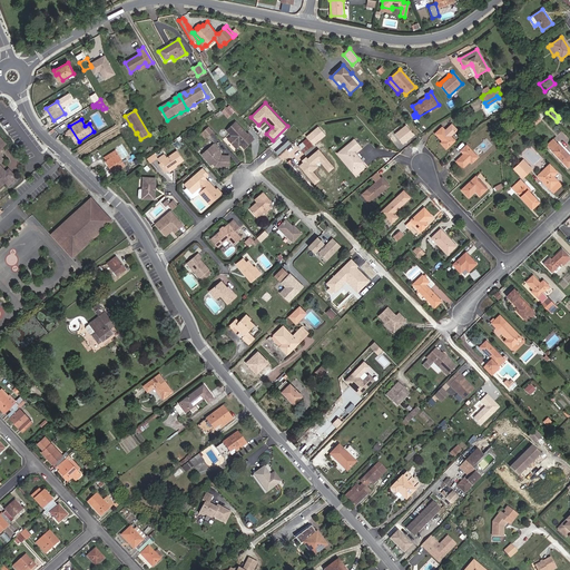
[(236,123),(227,130),(232,136),(229,138),(229,141),(233,145),(237,145),(241,141),(242,144),(241,145),(244,148),(254,139),(248,134),(247,135),(236,123)]
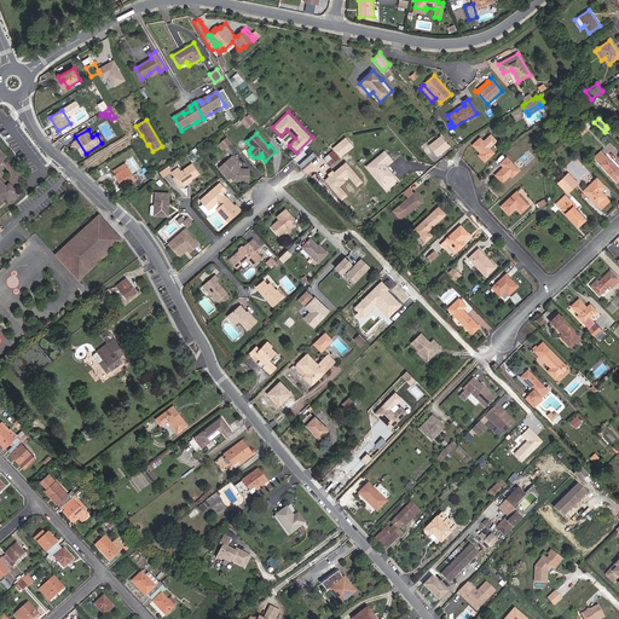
[(480,138),(473,145),(480,154),(478,155),(485,162),(495,152),(490,148),(493,144),(492,144),(496,140),(491,134),(486,139),(487,142),(485,144),(480,138)]
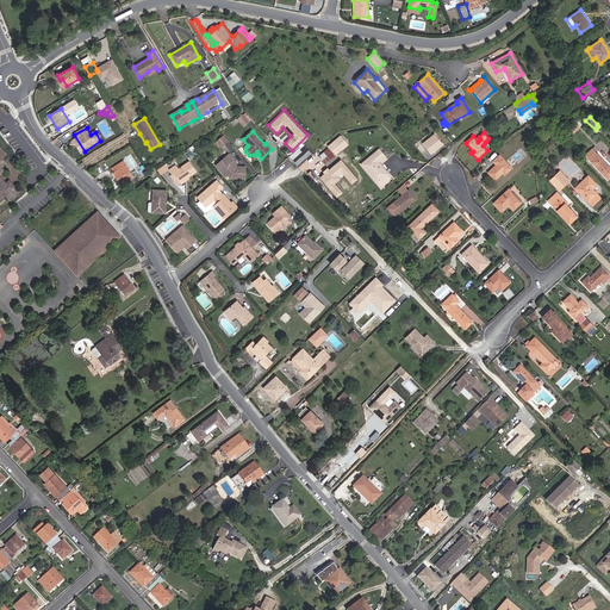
[(336,154),(342,148),(341,147),(346,142),(341,136),(329,145),(336,154)]
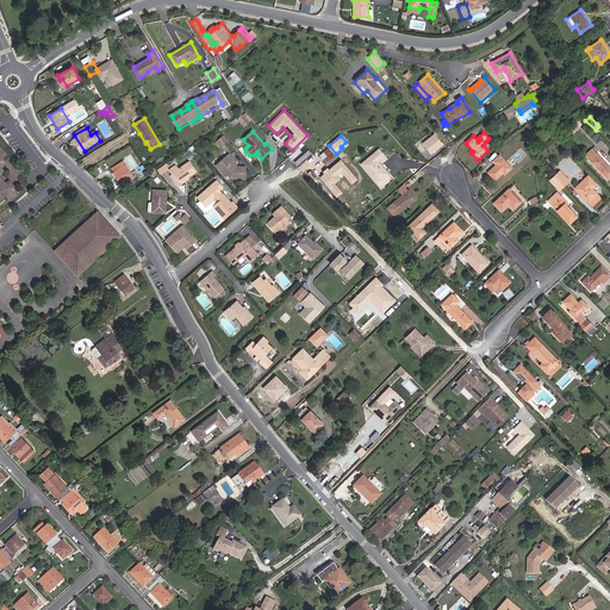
[(431,154),(442,145),(435,136),(433,138),(433,137),(429,141),(424,145),(431,154)]
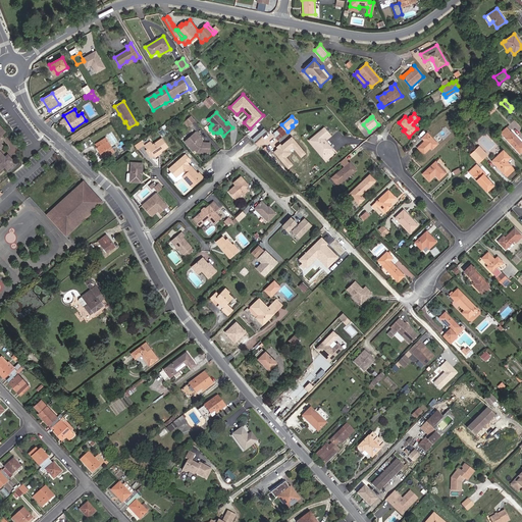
[(0,170),(4,167),(7,170),(15,163),(12,160),(8,163),(4,159),(0,154),(0,150),(3,148),(1,145),(3,144),(3,138),(1,136),(5,133),(0,126),(0,170)]
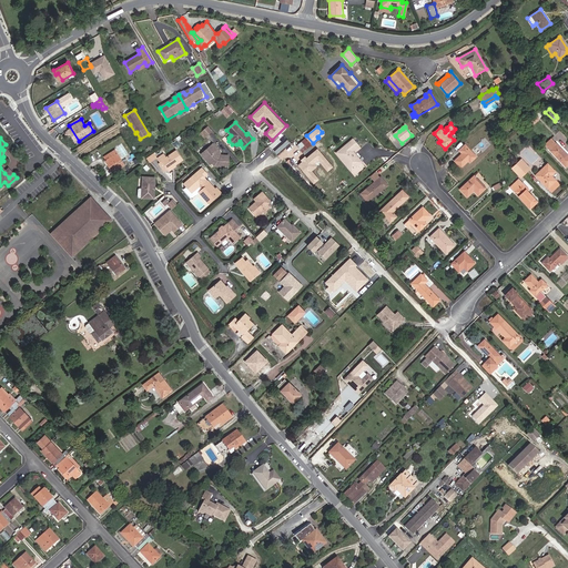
[(302,153),(311,145),(305,139),(296,146),(302,153)]
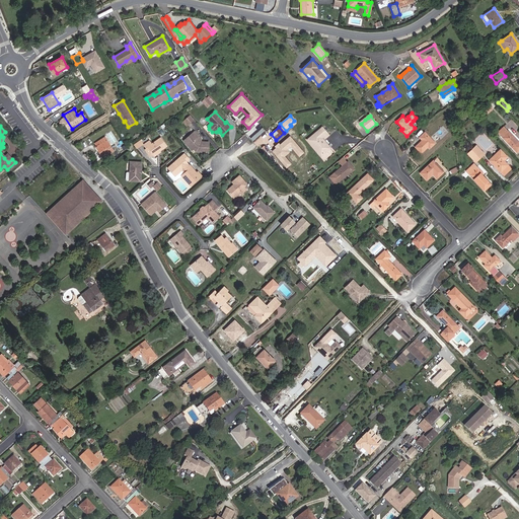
[(330,149),(330,148),(322,138),(328,133),(323,127),(307,140),(316,151),(318,149),(323,155),(322,155),(325,159),(332,152),(330,149)]
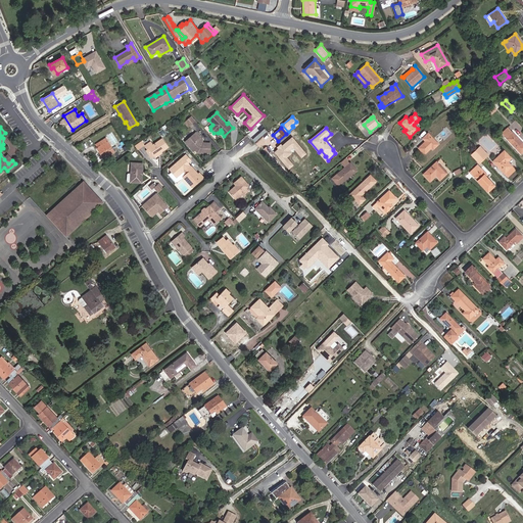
[(506,136),(510,133),(511,134),(512,133),(508,128),(502,134),(506,139),(507,138),(506,136)]
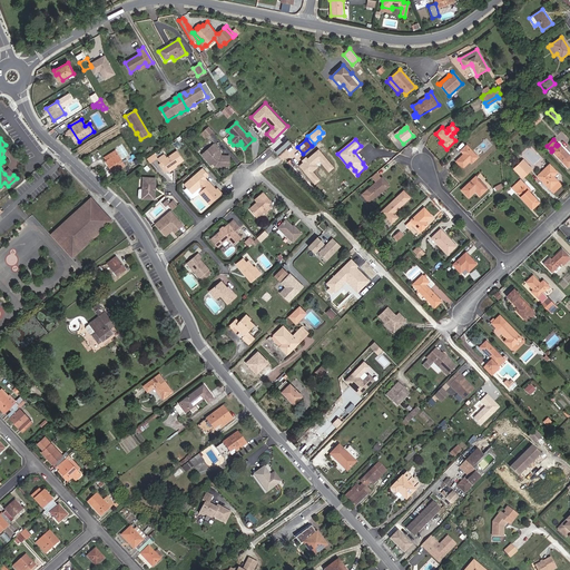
[(222,154),(214,145),(212,146),(220,155),(222,154)]
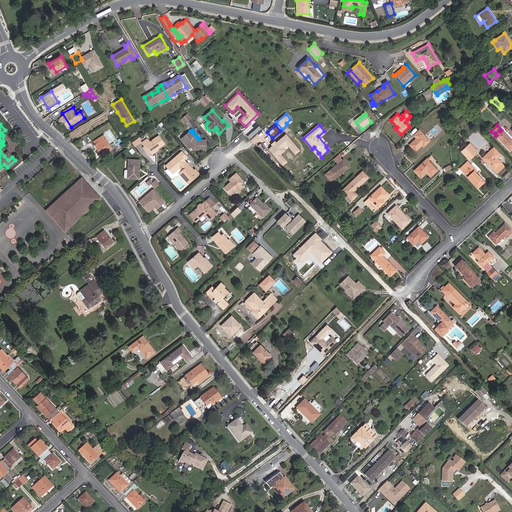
[(423,146),(429,141),(419,130),(413,135),(416,139),(409,145),(415,151),(422,145),(423,146)]
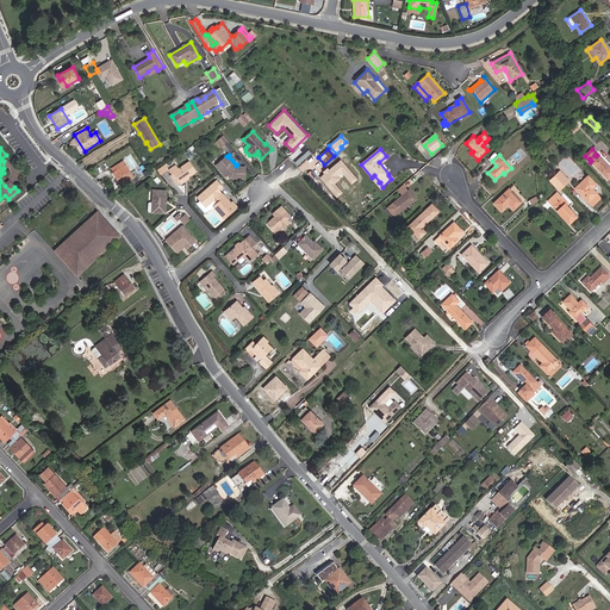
[(608,180),(609,176),(609,167),(597,155),(596,156),(595,155),(590,159),(591,161),(590,162),(608,180)]
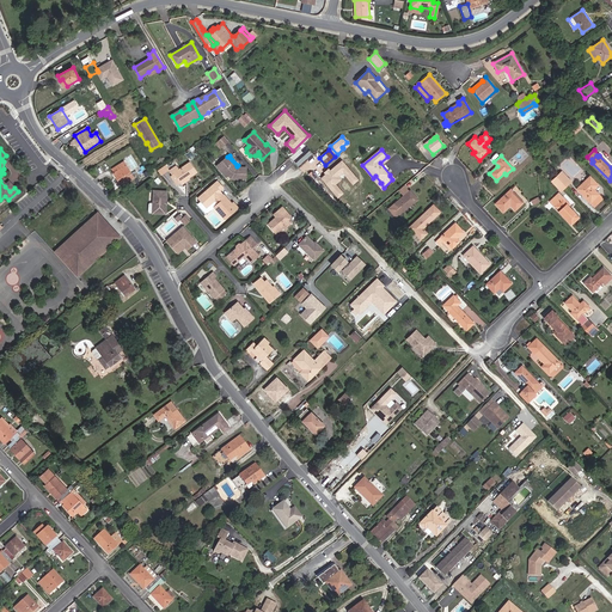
[(231,179),(245,181),(246,167),(237,167),(237,166),(227,157),(216,166),(222,173),(225,172),(228,176),(231,179)]
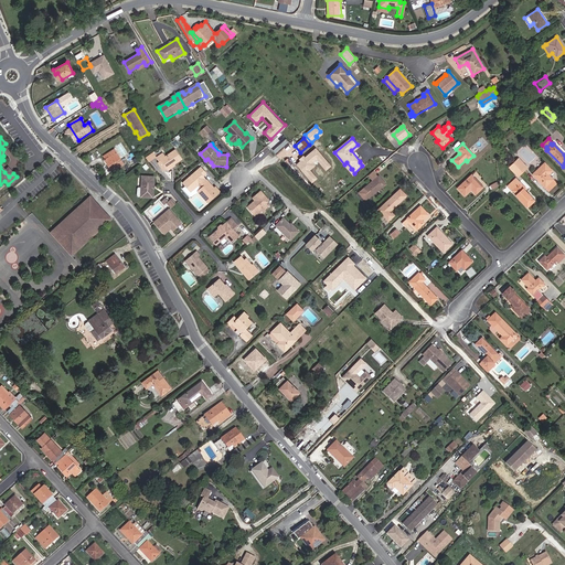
[(313,148),(304,159),(310,164),(316,158),(321,162),(324,158),(313,148)]
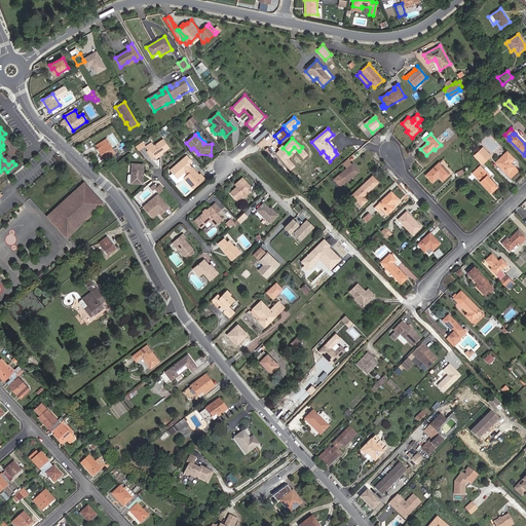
[(105,160),(115,153),(107,139),(96,145),(98,148),(98,149),(105,160)]
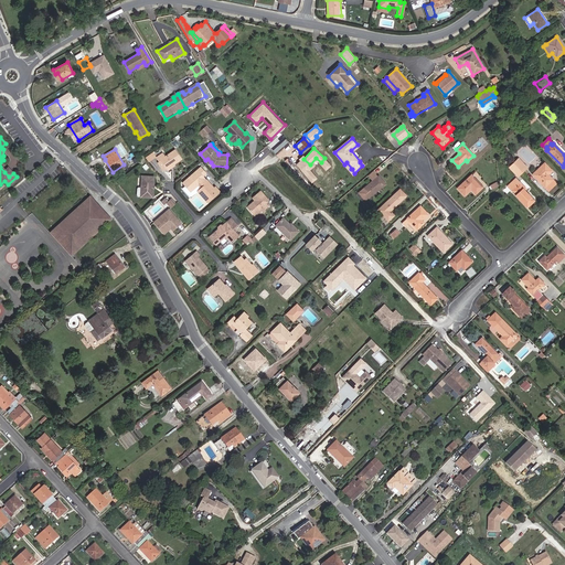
[(162,153),(157,158),(159,161),(158,162),(164,171),(181,159),(174,150),(166,157),(162,153)]
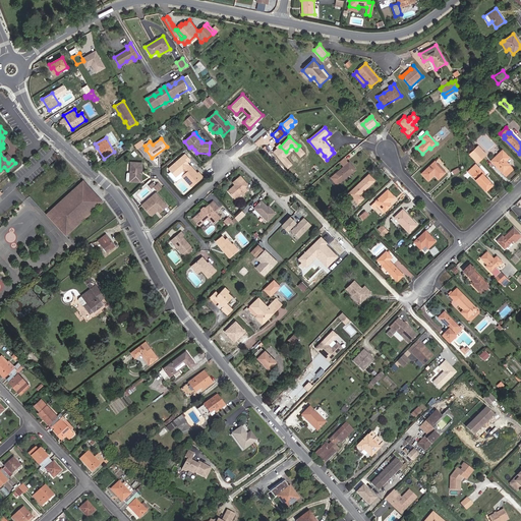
[(137,150),(145,145),(141,140),(134,145),(137,150)]
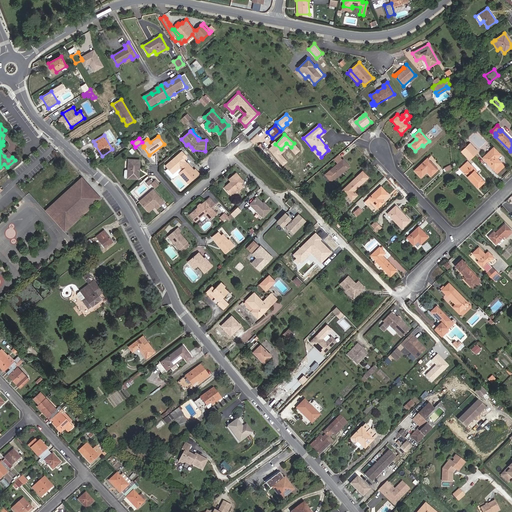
[(473,156),(477,152),(470,143),(465,147),(473,156)]
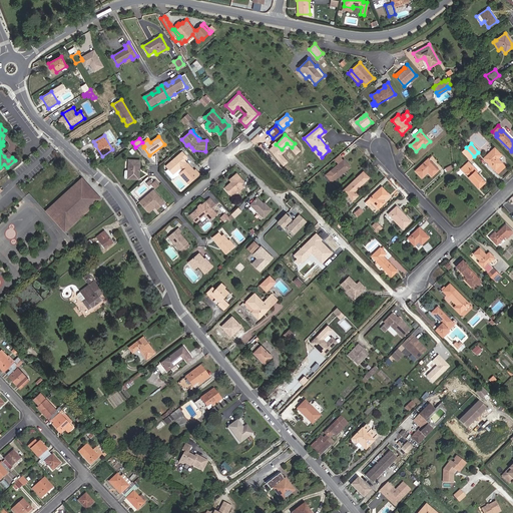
[(470,160),(474,156),(466,147),(462,152),(470,160)]
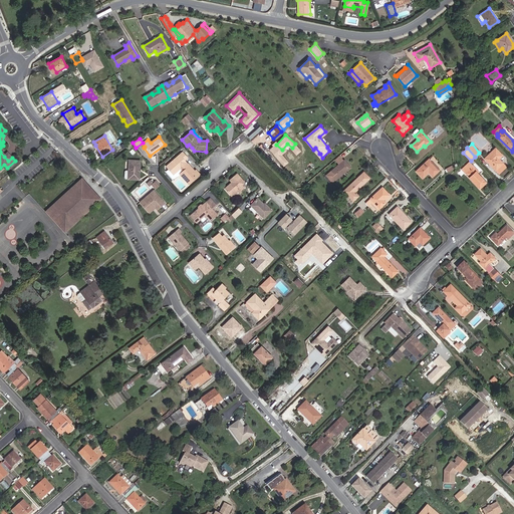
[(506,167),(499,159),(502,156),(495,148),(484,159),(499,174),(506,167)]
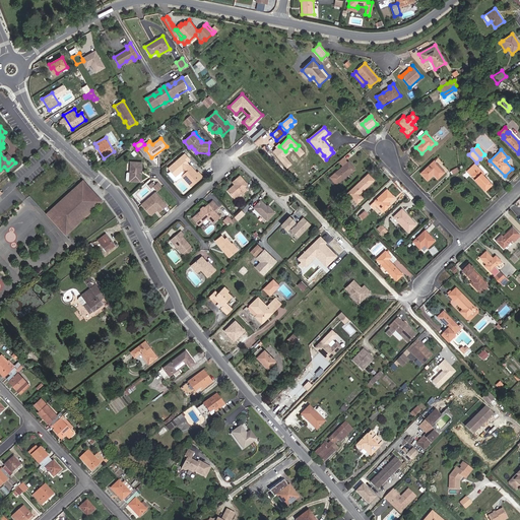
[(172,173),(169,175),(174,181),(176,181),(182,177),(184,174),(189,180),(186,182),(190,186),(201,177),(198,172),(196,173),(187,161),(190,159),(185,153),(168,169),(171,172),(172,173)]
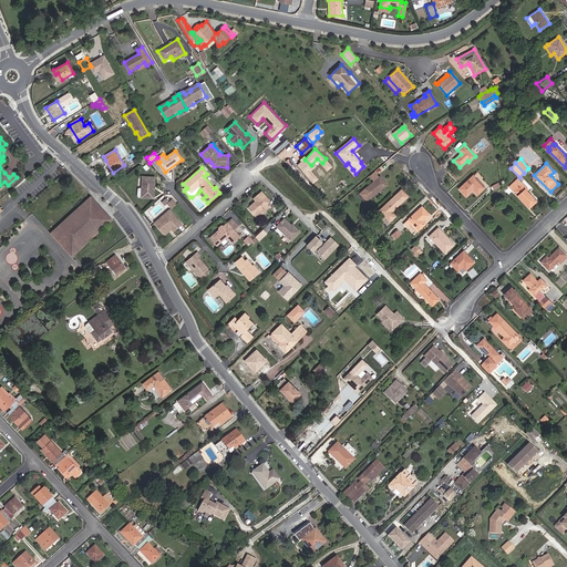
[(477,195),(485,188),(473,175),(459,189),(466,197),(473,191),(477,195)]
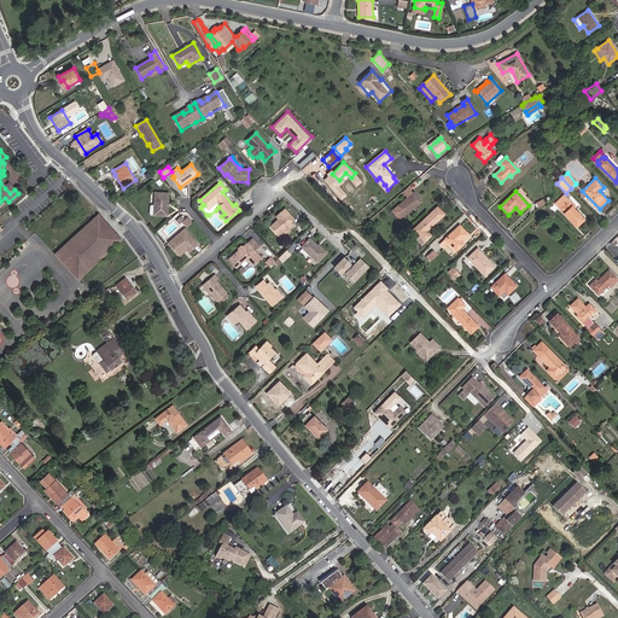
[(392,211),(400,220),(403,216),(404,216),(420,203),(418,200),(420,199),(414,192),(413,193),(407,198),(397,208),(392,211)]
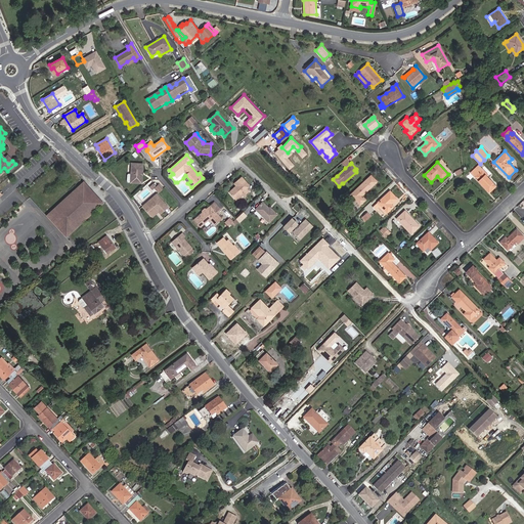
[(143,164),(132,164),(131,174),(129,174),(128,175),(127,181),(128,182),(142,183),(143,164)]
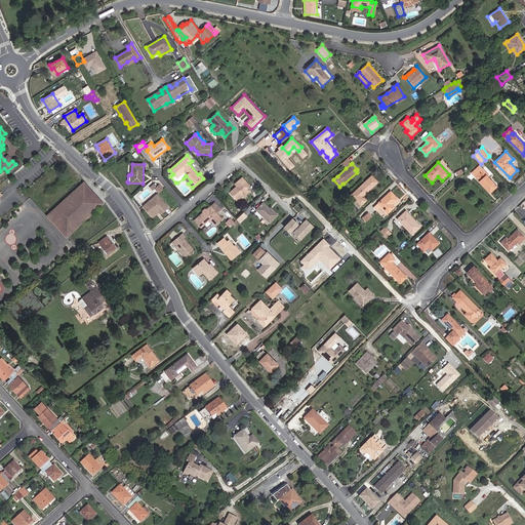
[(487,177),(489,175),(479,165),(472,173),(490,193),(496,187),(487,177)]
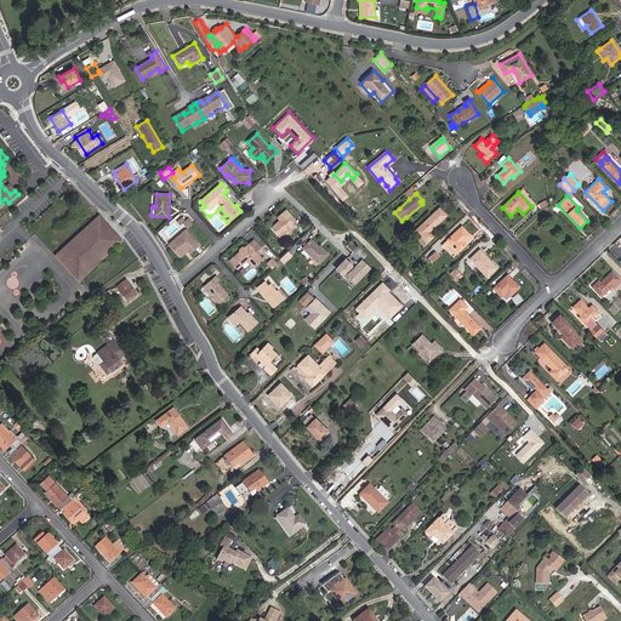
[(433,237),(429,232),(446,215),(439,208),(415,231),(427,244),(433,237)]
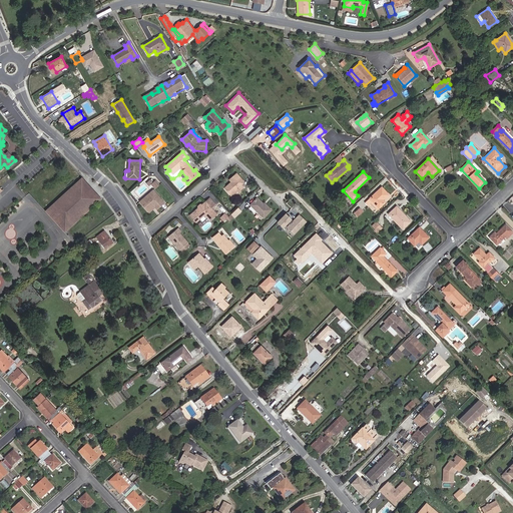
[(235,173),(228,179),(231,182),(231,183),(229,184),(228,184),(224,188),(230,195),(237,189),(238,191),(244,186),(242,183),(243,182),(235,173)]
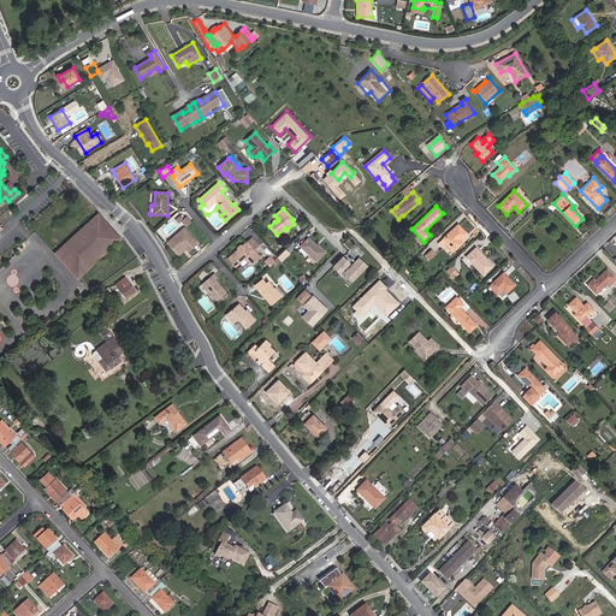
[(59,254),(78,274),(118,238),(112,232),(113,230),(107,223),(105,225),(99,218),(59,254)]
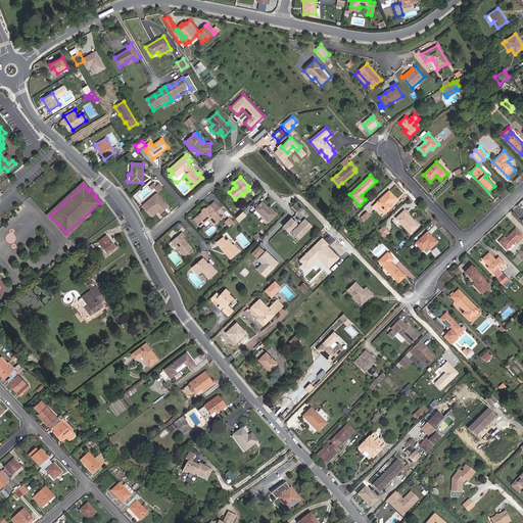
[(390,204),(396,198),(389,191),(377,202),(372,206),(375,210),(379,207),(378,207),(380,205),(386,212),(391,207),(389,205),(390,204)]
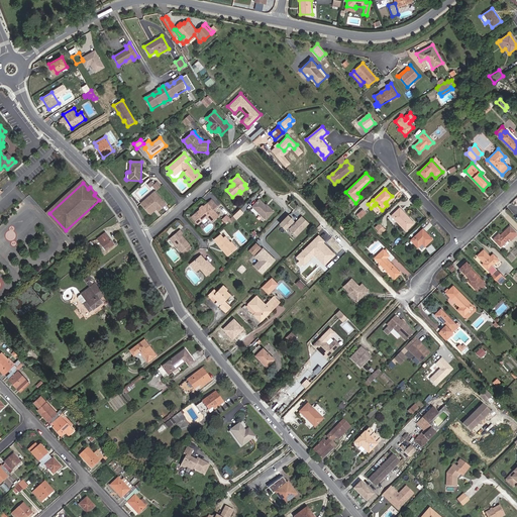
[(235,200),(242,194),(240,193),(239,191),(232,197),(235,200)]
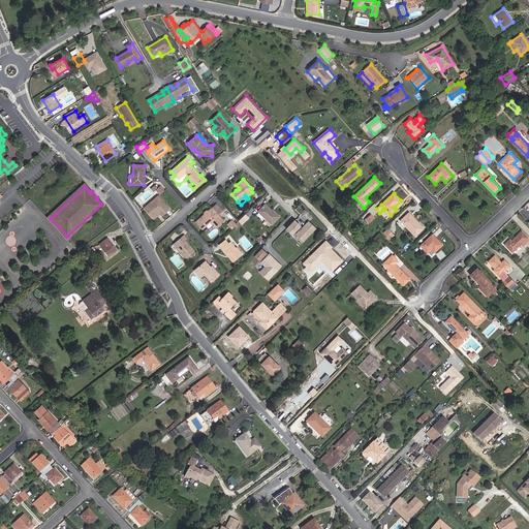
[(158,196),(145,208),(153,217),(158,212),(160,213),(164,210),(166,212),(169,210),(158,196)]
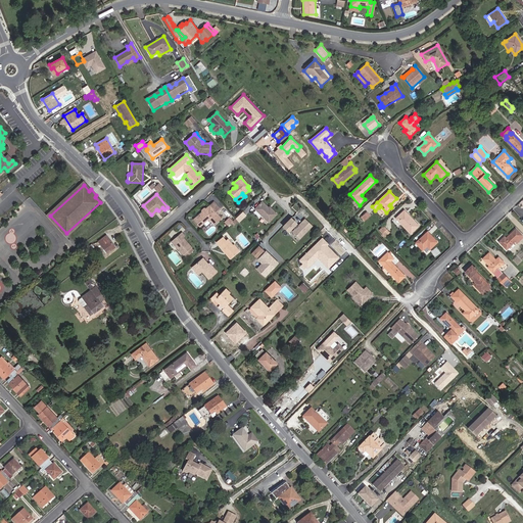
[(220,209),(214,202),(204,210),(205,211),(203,212),(202,211),(193,220),(199,227),(206,220),(209,220),(214,225),(217,222),(217,223),(221,219),(216,212),(220,209)]
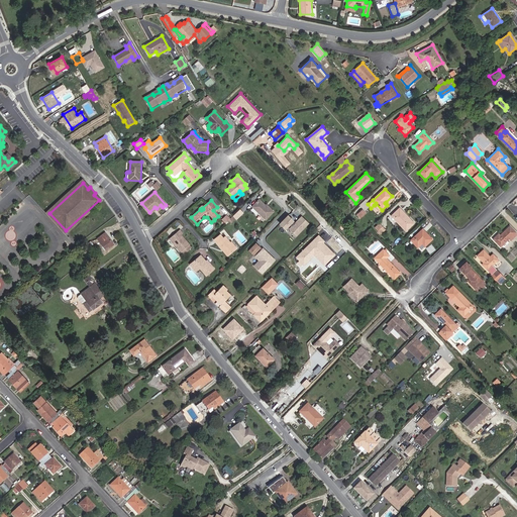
[(266,219),(273,212),(268,206),(267,207),(266,206),(260,200),(252,206),(266,219)]
